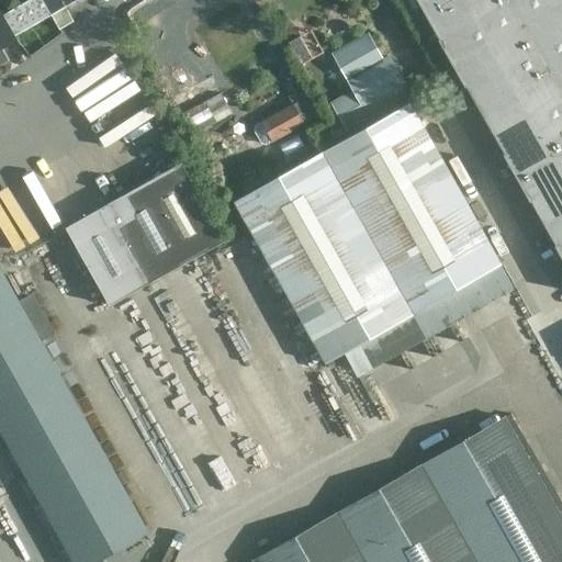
[(76,0),(26,0),(2,14),(14,35),(51,14),(59,29),(72,21),(65,7),(76,0)]
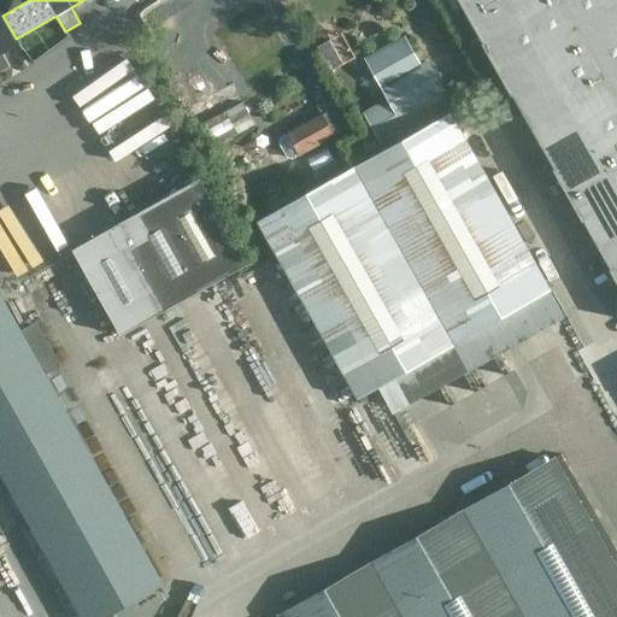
[(616,0),(458,0),(482,42),(481,42),(510,95),(511,94),(553,168),(552,169),(581,221),(582,219),(610,269),(609,269),(616,285),(616,0)]
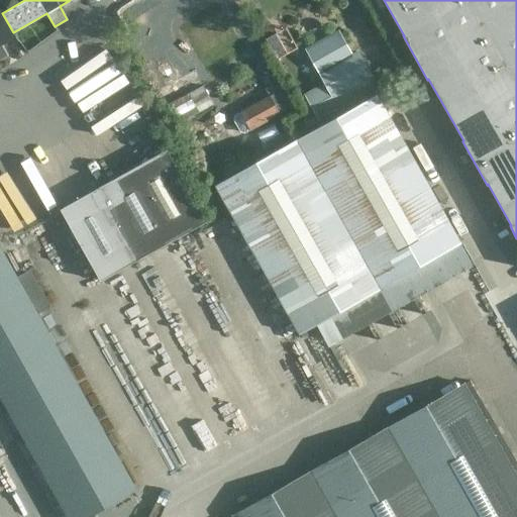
[(0,59),(7,56),(1,43),(14,36),(12,33),(13,32),(2,13),(0,9),(0,59)]
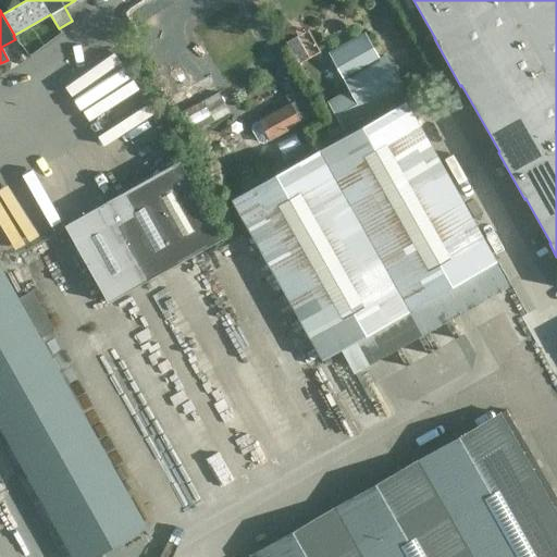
[(350,90),(329,102),(343,128),(406,93),(386,57),(379,61),(363,35),(330,53),(350,90)]
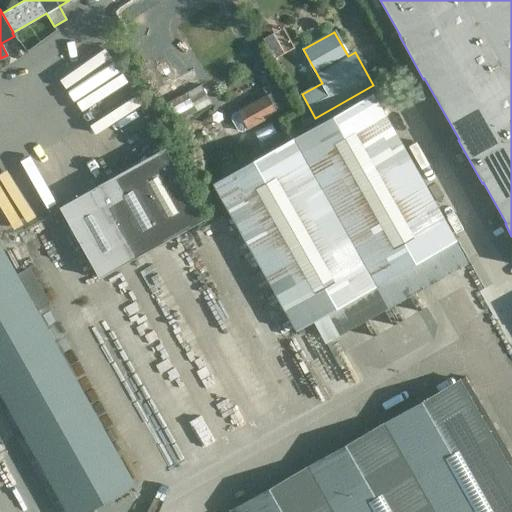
[(201,84),(179,96),(168,102),(178,122),(212,103),(201,84)]
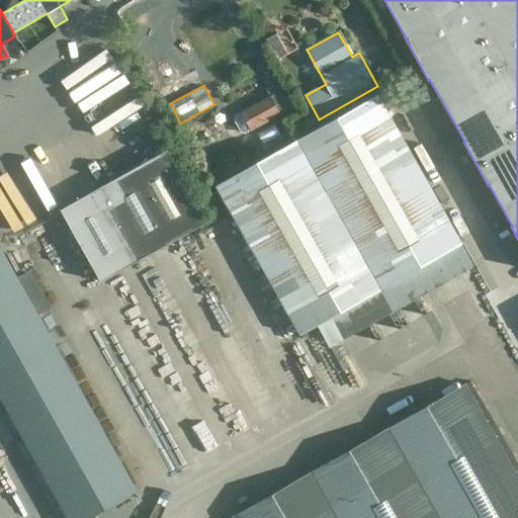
[(251,128),(290,106),(281,90),(242,112),(251,128)]
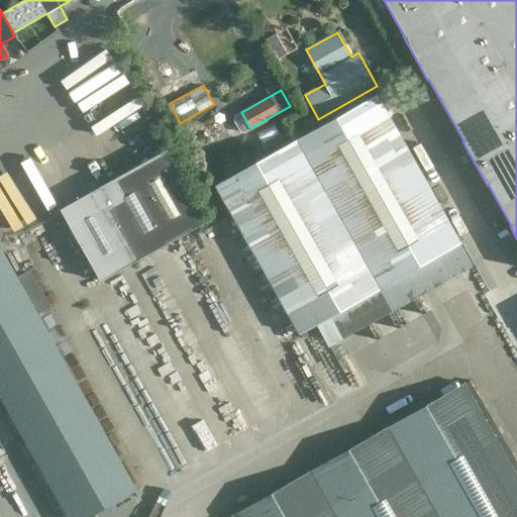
[(300,333),(460,242),(377,94),(215,185),(300,333)]
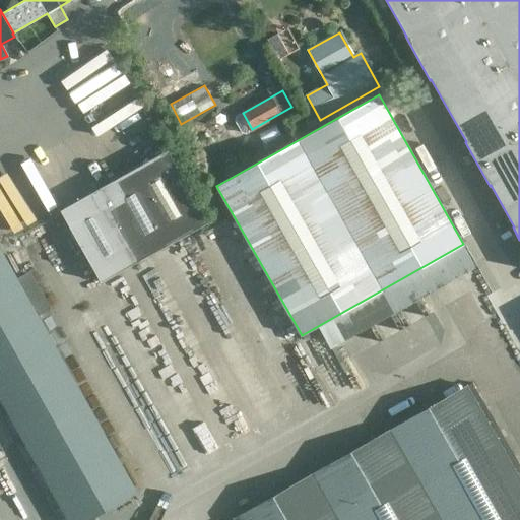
[(208,222),(167,150),(94,190),(61,210),(101,282),(208,222)]
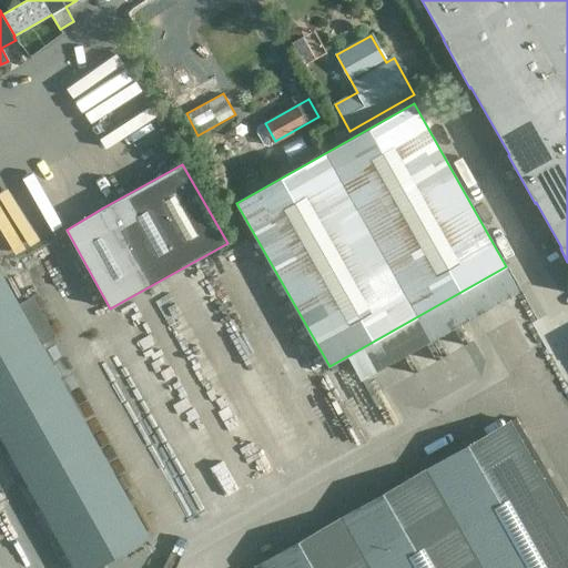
[(0,272),(0,436),(73,567),(95,567),(150,538),(41,345),(51,338),(28,298),(18,304),(0,272)]
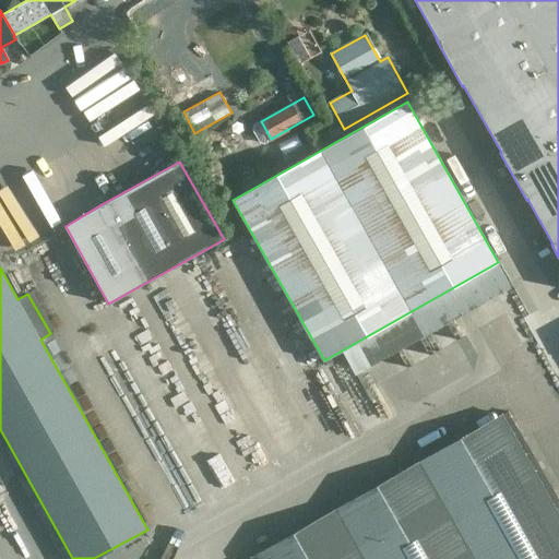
[(375,365),(354,371),(356,377),(335,383),(351,430),(392,416),(375,365)]
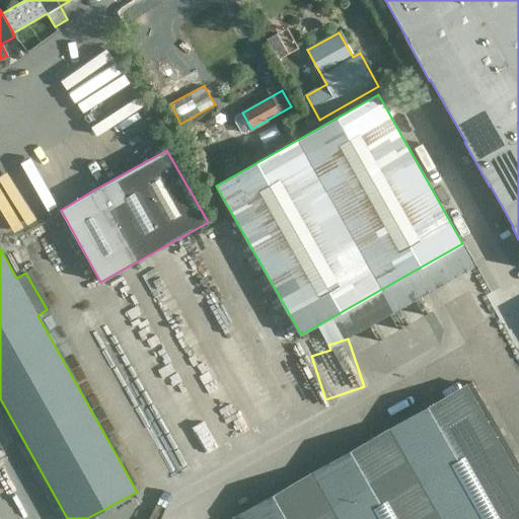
[(518,518),(518,477),(486,419),(310,518),(518,518)]
